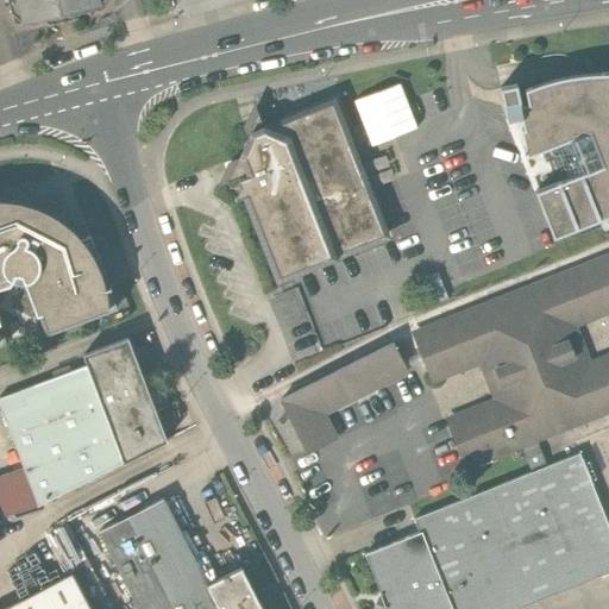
[(7,0),(11,12),(26,24),(99,7),(101,0),(7,0)]
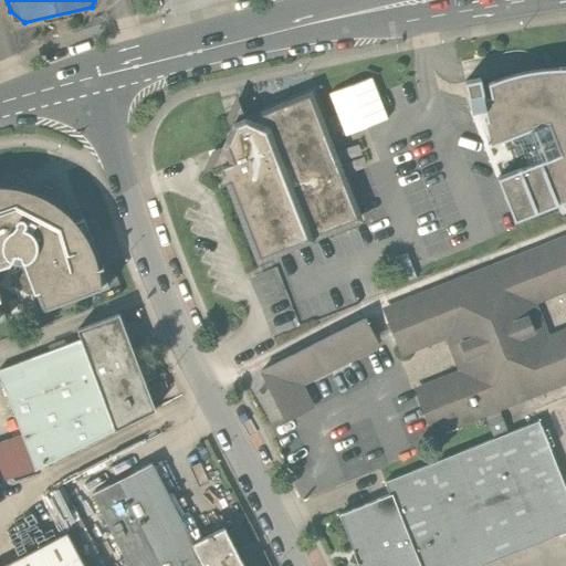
[(480,80),(465,83),(471,112),(482,109),(490,145),(506,139),(519,171),(499,179),(515,221),(565,200),(565,69),(561,69),(520,73),(481,87),(480,80)]
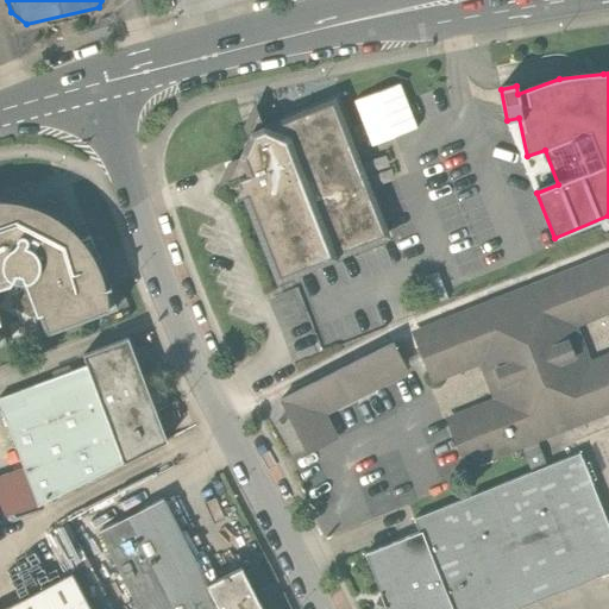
[(400,85),(355,102),(371,146),(416,130),(400,85)]
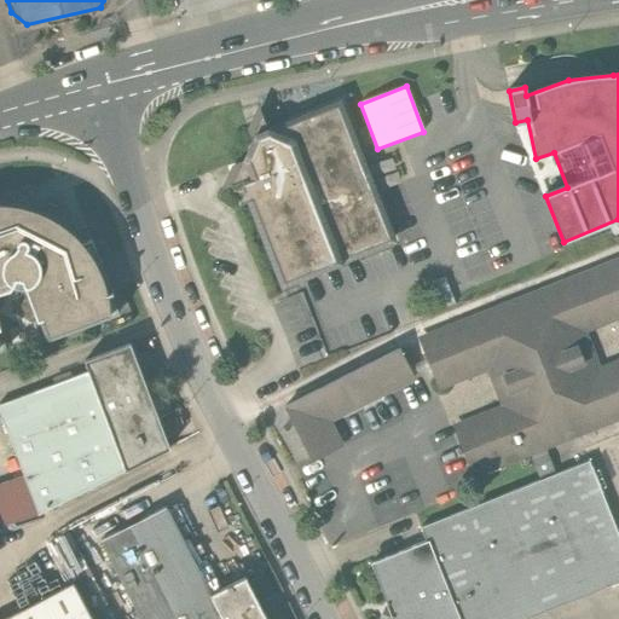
[(253,198),(284,279),(388,239),(337,108),(270,134),(271,137),(253,144),(247,161),(254,179),(241,184),(243,191),(239,203),(253,198)]
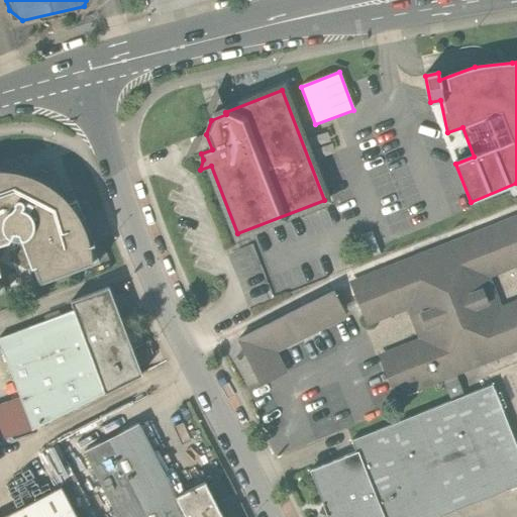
[(0,294),(0,293),(0,277),(1,277),(0,275),(0,248),(22,242),(33,269),(37,269),(43,284),(100,264),(74,211),(57,193),(33,181),(7,174),(0,174),(0,294)]
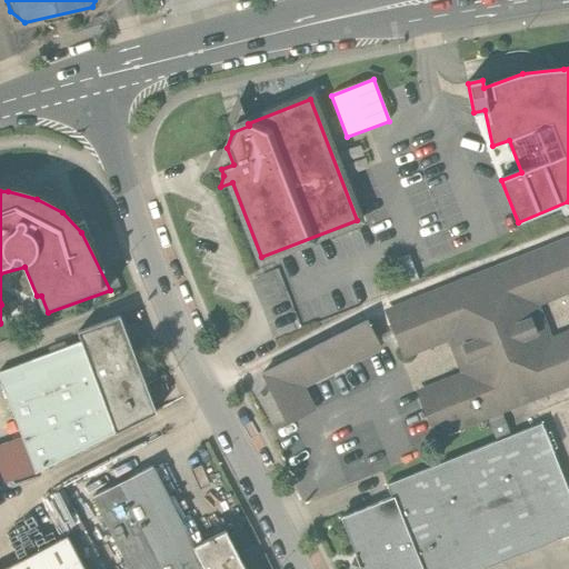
[(568,289),(568,239),(391,311),(401,337),(408,355),(449,338),(457,357),(465,376),(423,392),(440,435),(568,382),(568,333),(549,342),(541,322),(535,303),(568,289)]
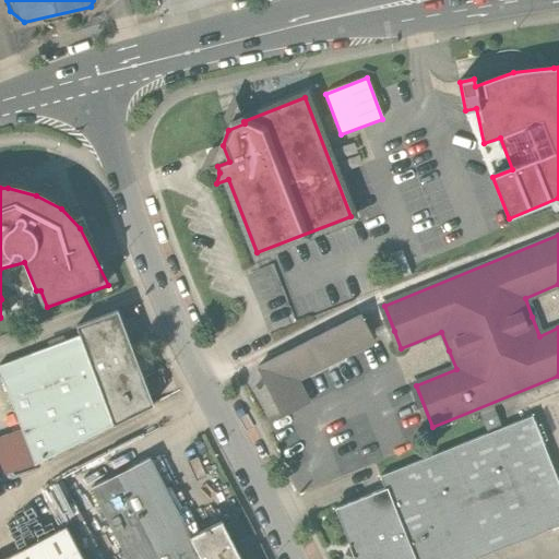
[(402,251),(390,256),(399,281),(412,275),(402,251)]
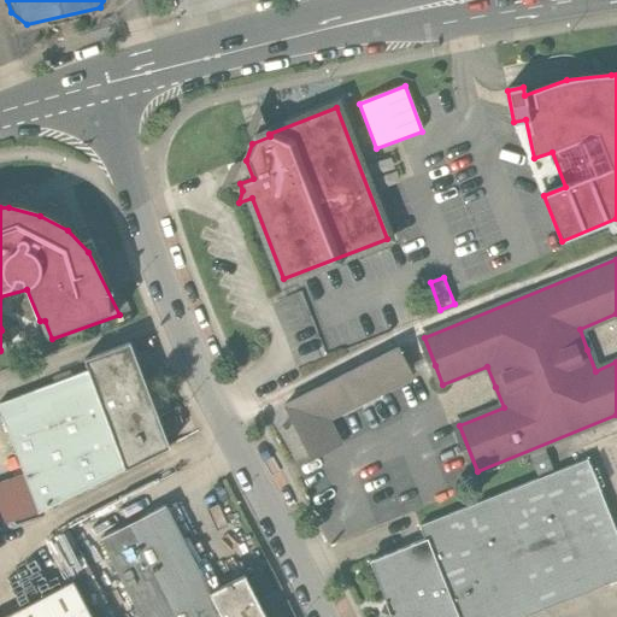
[(88,374),(0,405),(0,415),(23,476),(0,483),(0,526),(39,516),(169,450),(130,346),(86,363),(88,374)]
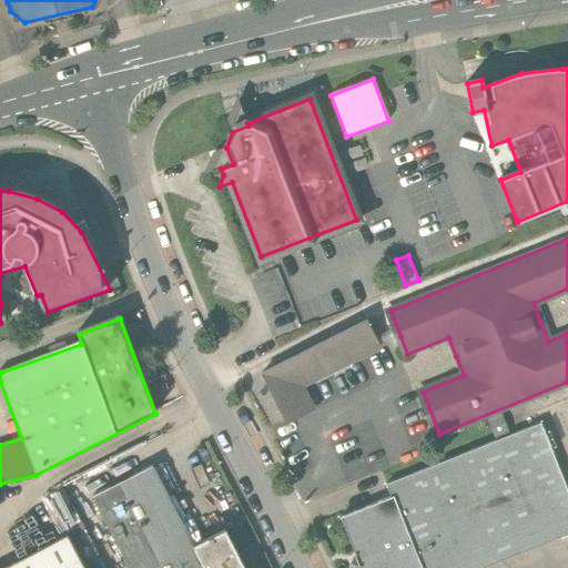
[(261,374),(286,423),(313,409),(302,387),(379,347),(366,320),(261,374)]
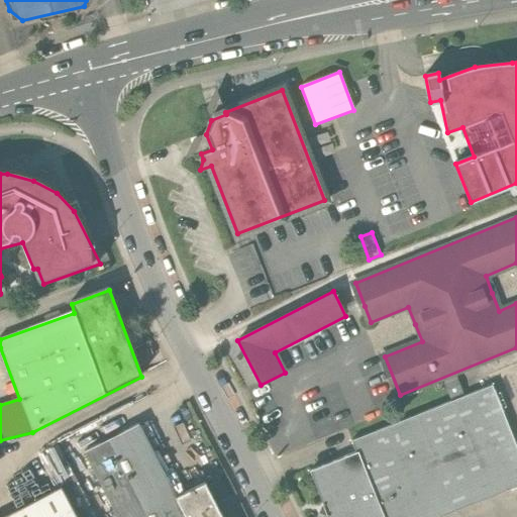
[(485,371),(516,357),(516,349),(440,379),(447,397),(489,381),(485,371)]
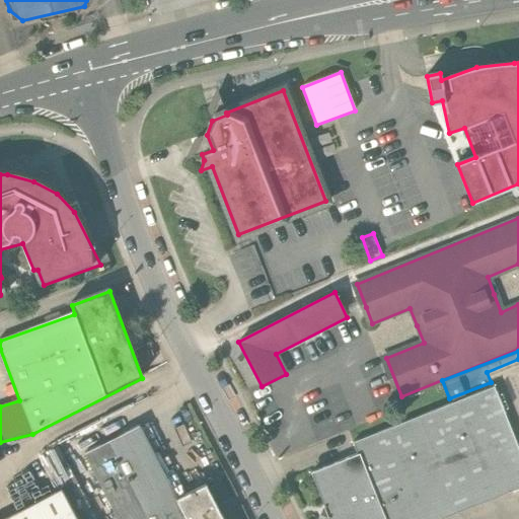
[(518,451),(494,386),(353,443),(357,455),(359,454),(384,518),(442,518),(510,493),(518,489),(518,451)]
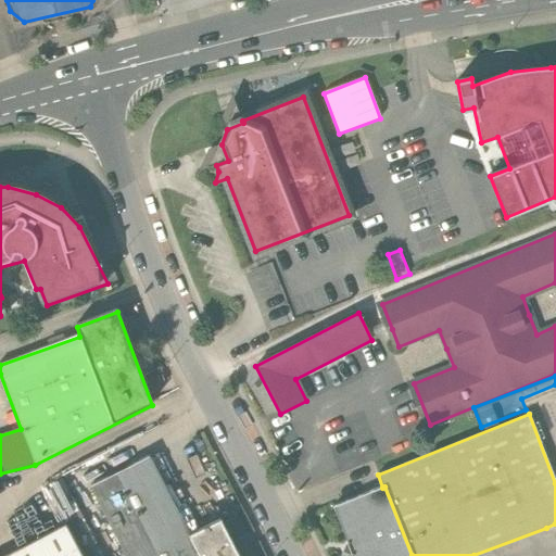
[(199,555),(189,534),(149,457),(90,487),(125,555),(199,555)]
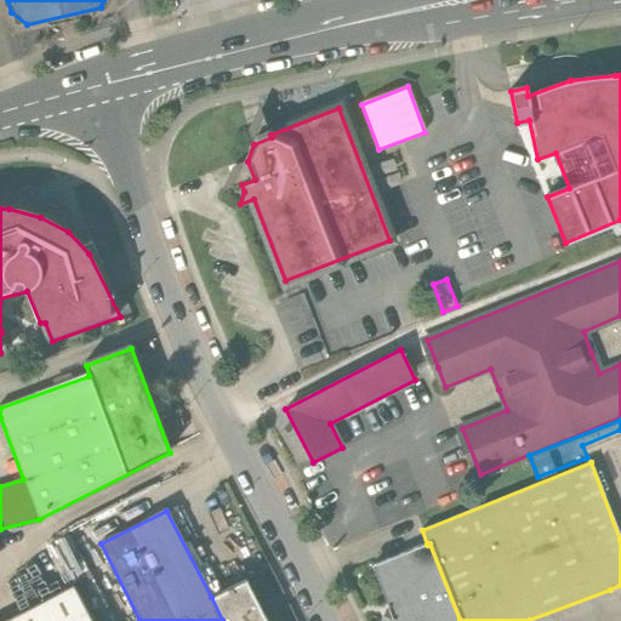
[(427,545),(371,567),(393,620),(460,620),(429,543),(427,545)]
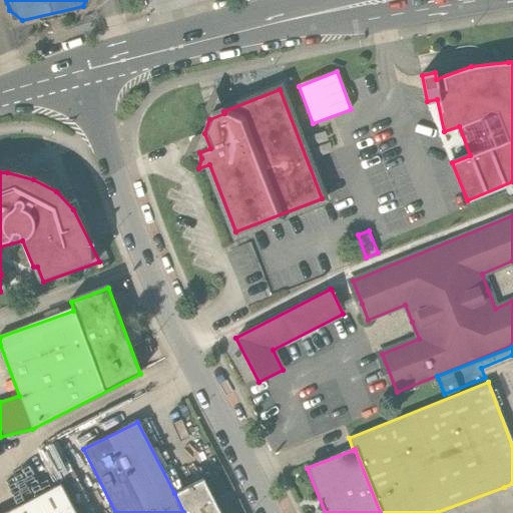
[(220,512),(203,479),(174,493),(183,512),(220,512)]
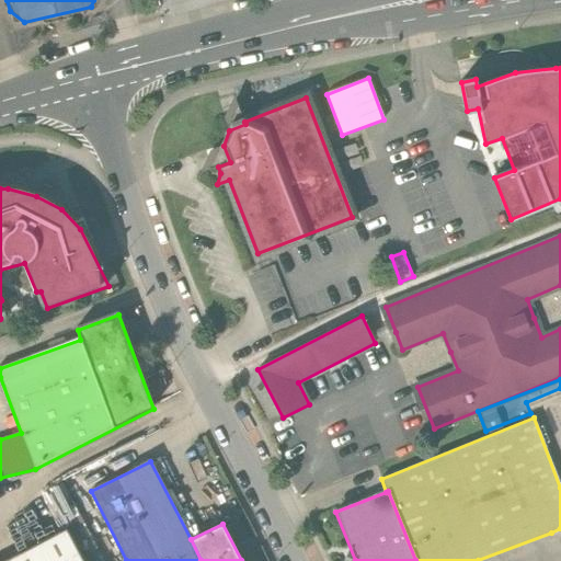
[(560,536),(560,528),(551,533),(554,539),(560,536)]
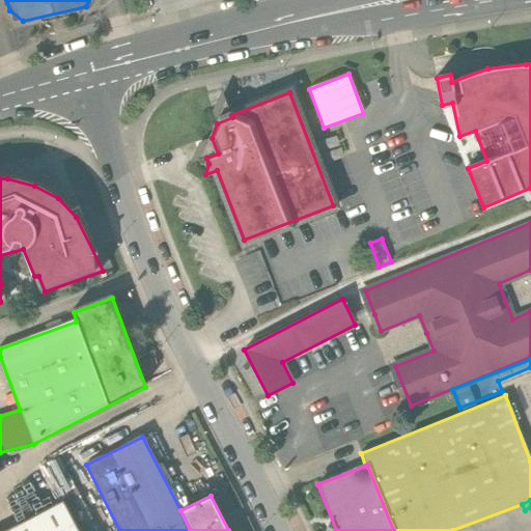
[(78,530),(62,501),(3,530),(78,530)]
